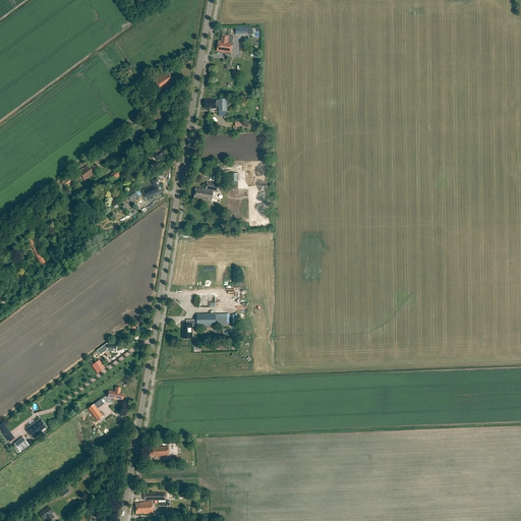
[(231,55),(234,38),(223,36),(221,43),(218,43),(217,52),(231,55)]
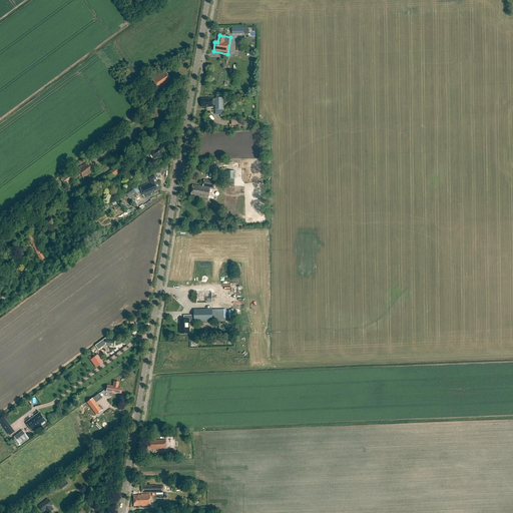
[(170,80),(171,79),(165,72),(161,75),(160,74),(152,80),(159,90),(171,82),(170,80)]
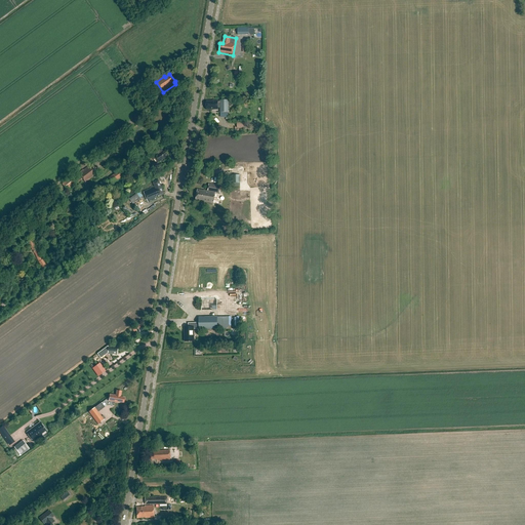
[(217,102),(206,102),(206,110),(218,110),(218,108),(220,108),(220,113),(229,113),(229,101),(220,101),(220,102),(217,102)]
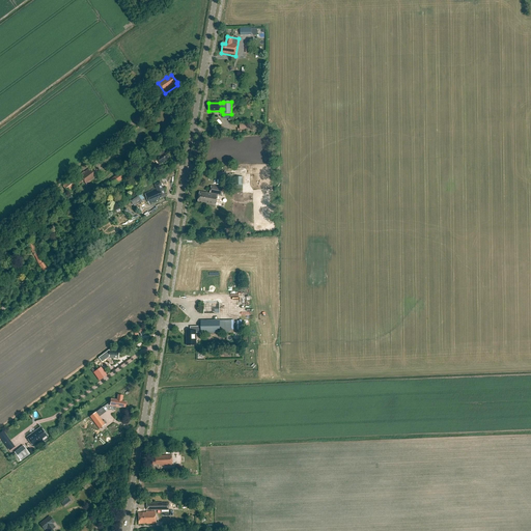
[(171,158),(167,151),(158,159),(162,164),(171,158)]
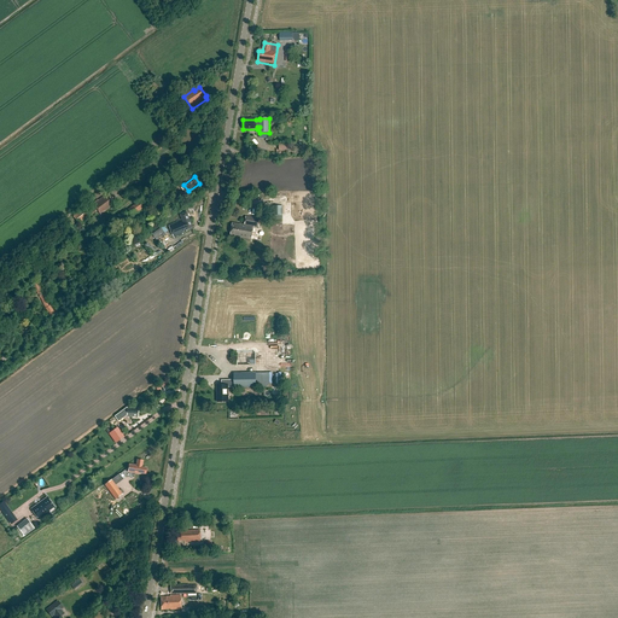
[(100,216),(116,204),(109,193),(101,198),(103,199),(98,203),(97,202),(93,205),(92,204),(85,210),(85,209),(74,217),(79,225),(89,217),(88,215),(92,213),(92,215),(97,213),(94,210),(95,209),(100,216)]
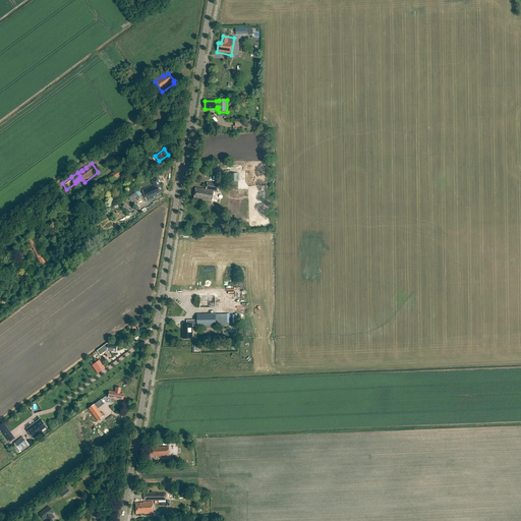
[(121,176),(117,171),(108,177),(112,182),(121,176)]
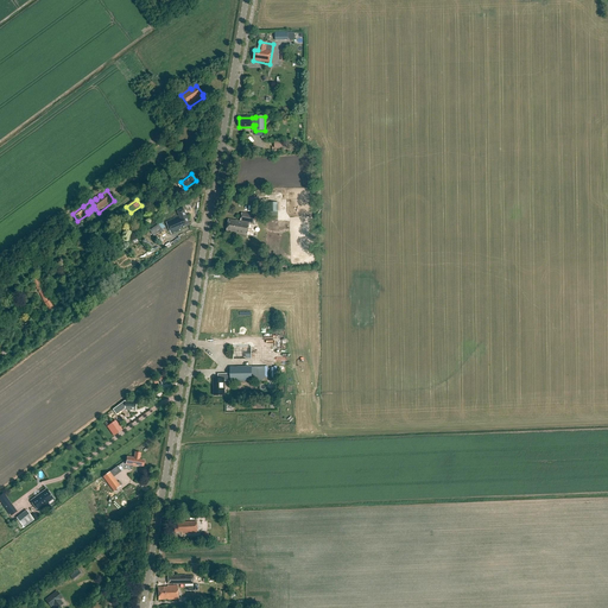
[(179,217),(166,223),(171,234),(179,230),(184,228),(184,227),(190,225),(184,210),(177,213),(179,217)]
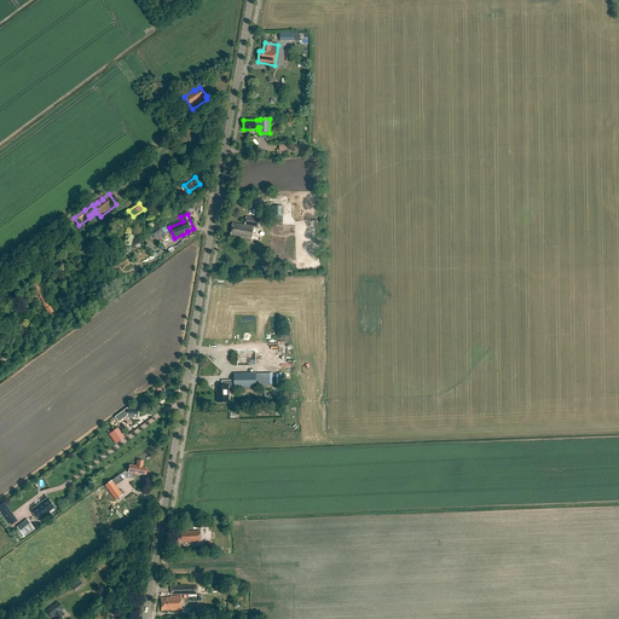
[(261,220),(247,218),(246,226),(241,225),(241,226),(232,224),(231,237),(237,238),(253,242),(254,229),(259,229),(261,220)]
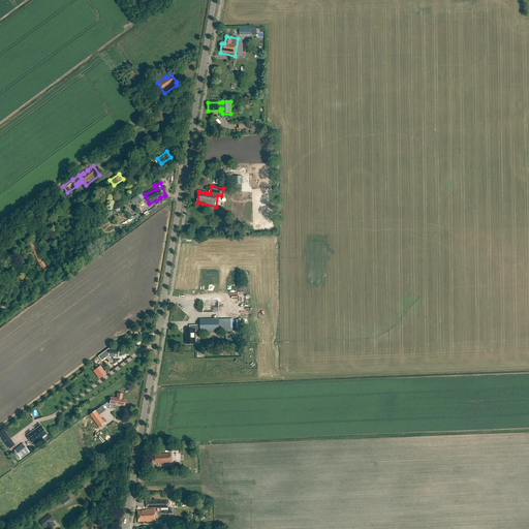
[(142,199),(137,195),(130,201),(134,206),(142,199)]
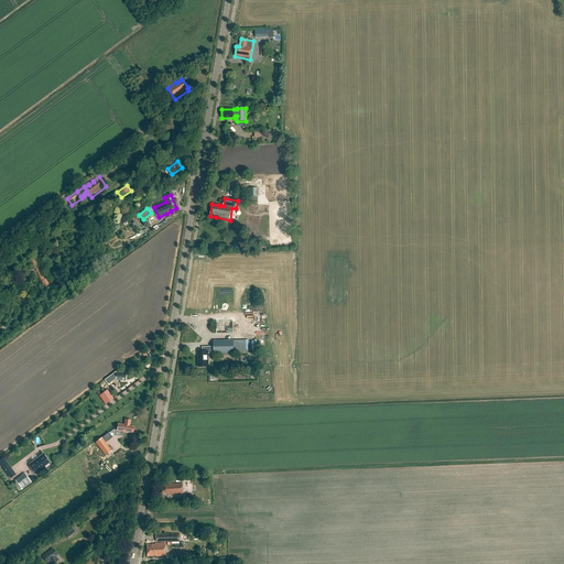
[(134,221),(132,225),(140,231),(142,228),(134,221)]
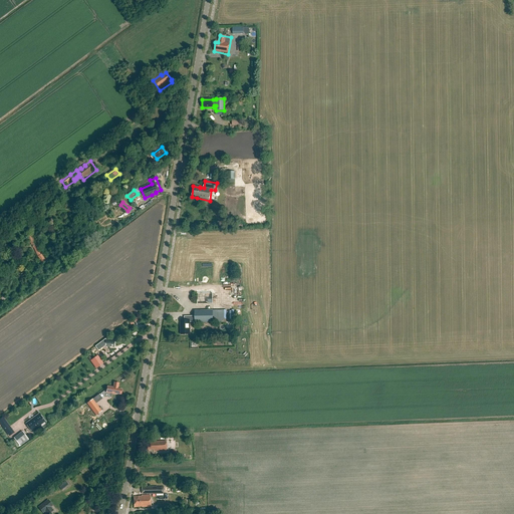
[(37,247),(34,242),(30,235),(27,237),(41,264),(45,261),(38,248),(37,247)]
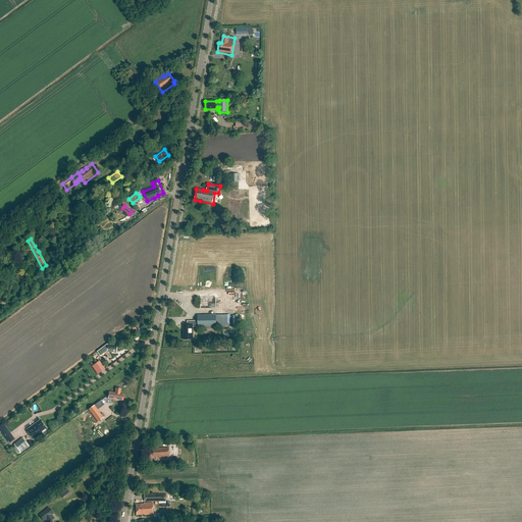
[(216,309),(216,298),(200,299),(201,310),(216,309)]
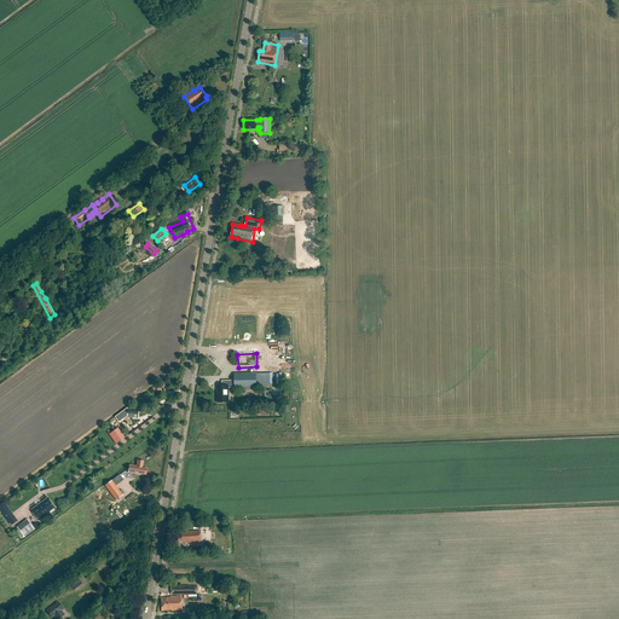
[(256,388),(256,374),(235,374),(235,381),(223,381),(223,386),(217,386),(218,403),(230,403),(229,388),(235,388),(235,389),(256,388)]
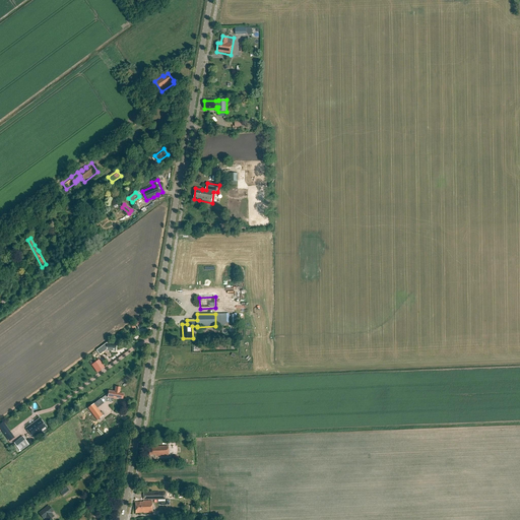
[(107,351),(116,351),(117,344),(107,344),(107,343),(96,350),(100,355),(107,350),(107,351)]
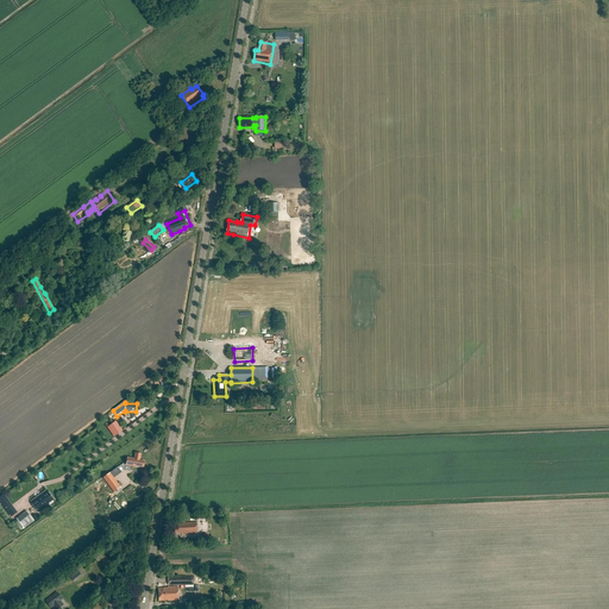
[(113,438),(114,437),(121,432),(123,431),(117,424),(115,421),(107,428),(113,438)]
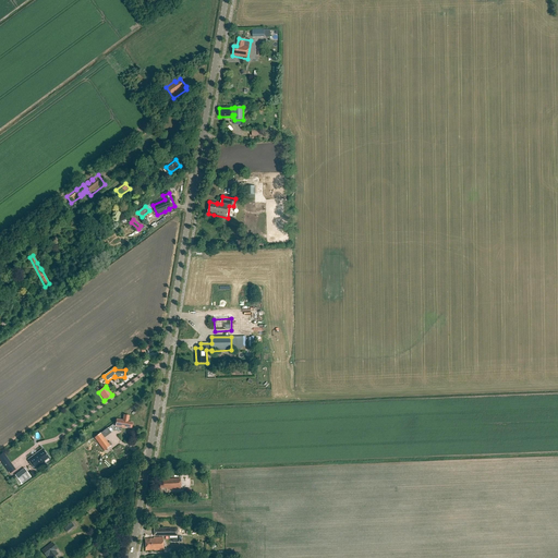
[(111,447),(101,434),(95,438),(105,451),(111,447)]
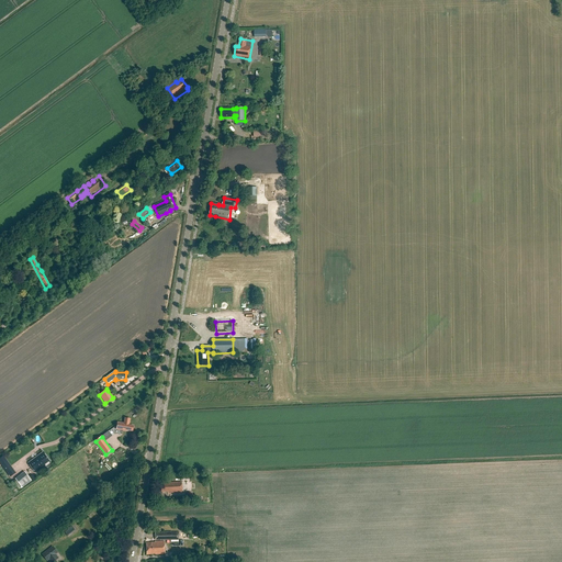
[(45,465),(49,462),(43,453),(29,463),(35,474),(45,467),(45,465)]
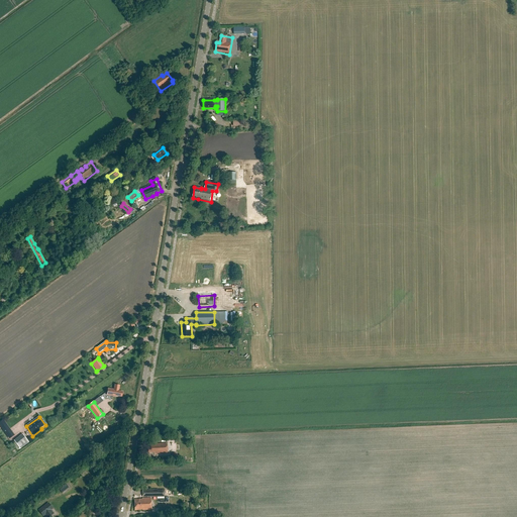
[(4,420),(0,422),(0,425),(5,432),(10,428),(4,420)]
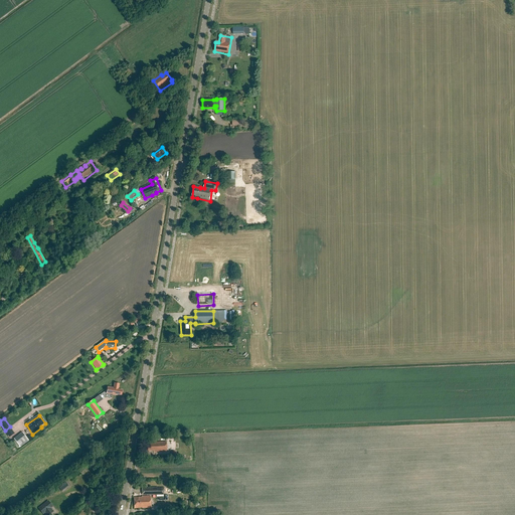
[(20,448),(29,441),(29,442),(33,440),(30,436),(26,438),(22,433),(14,439),(14,440),(20,448)]
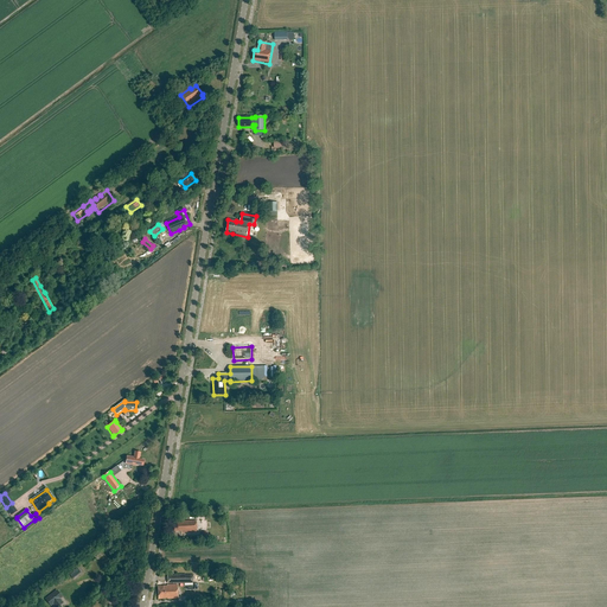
[(181,534),(197,532),(196,522),(173,523),(174,532),(181,532),(181,534)]
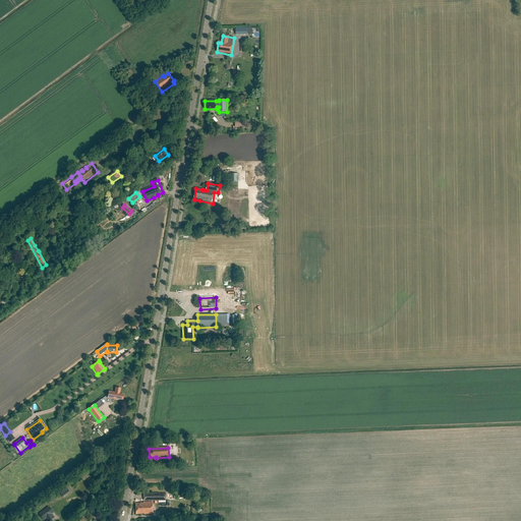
[(58,491),(62,498),(69,491),(65,486),(58,491)]
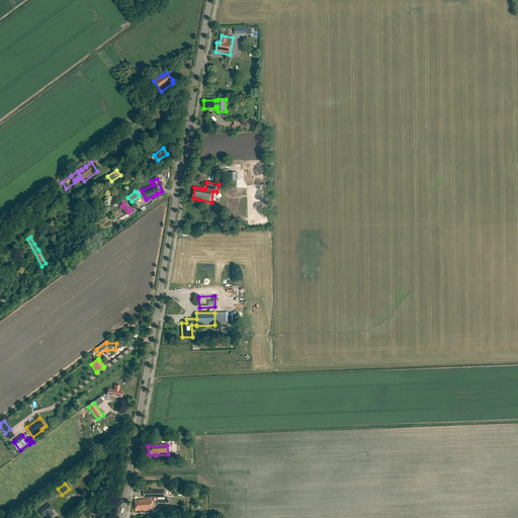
[(165,499),(165,491),(158,491),(158,492),(147,492),(143,492),(143,499),(149,498),(149,499),(165,499)]
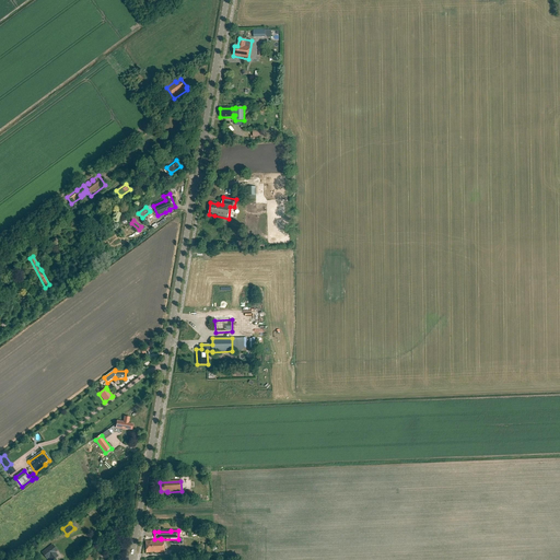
[(164,553),(164,540),(155,540),(155,541),(151,541),(146,541),(147,553),(151,553),(151,552),(154,552),(154,553),(164,553)]
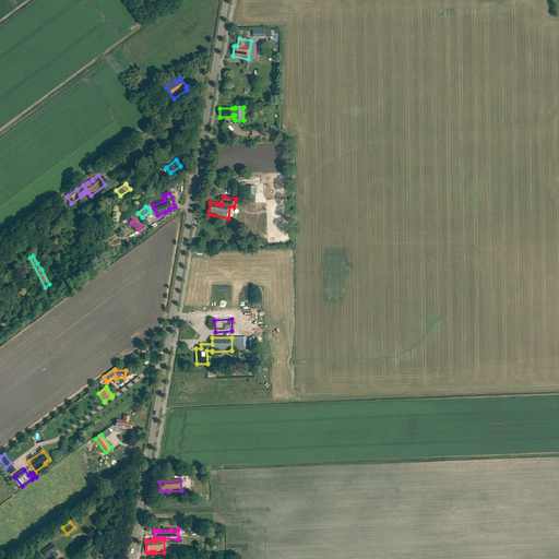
[(57,550),(52,545),(43,551),(47,557),(49,556),(51,558),(57,555),(55,551),(57,550)]
